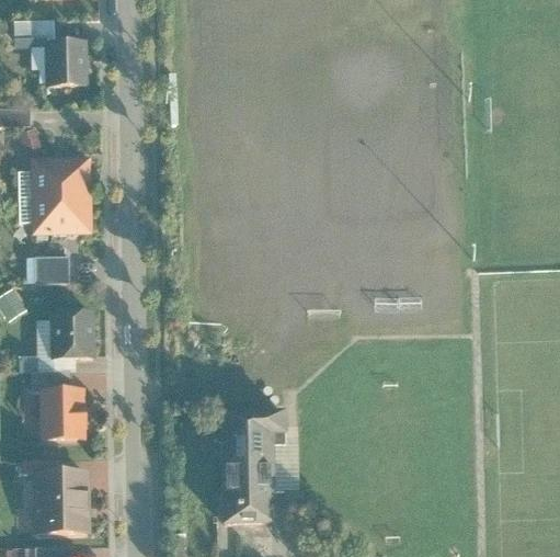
[(54,21),(14,21),(15,40),(54,38),(54,21)]
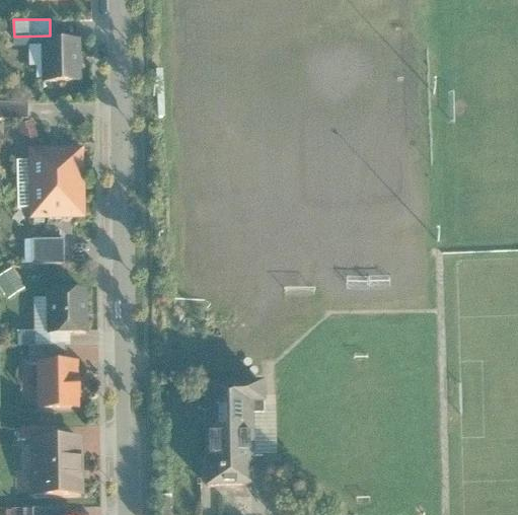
[(81,38),(43,39),(44,81),(82,80),(81,38)]
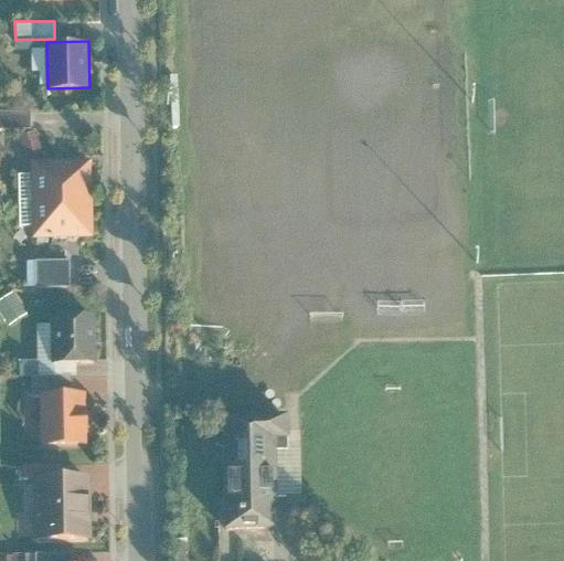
[(20,130),(21,149),(38,149),(38,129),(20,130)]
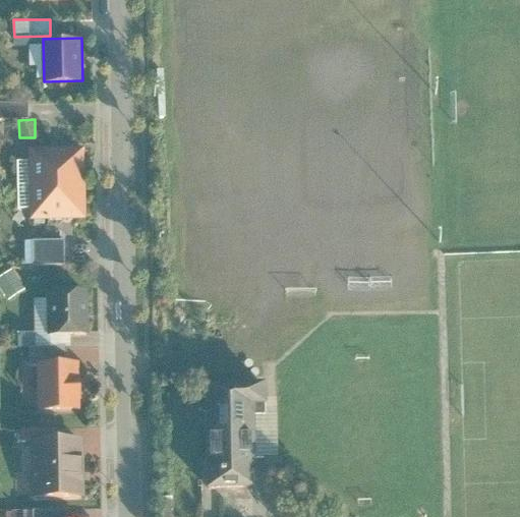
[(29,148),(30,182),(85,181),(84,147),(29,148)]
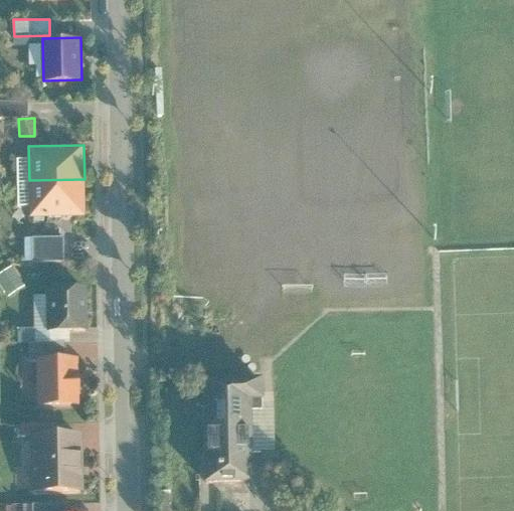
[(84,179),(29,180),(29,215),(84,214),(84,179)]
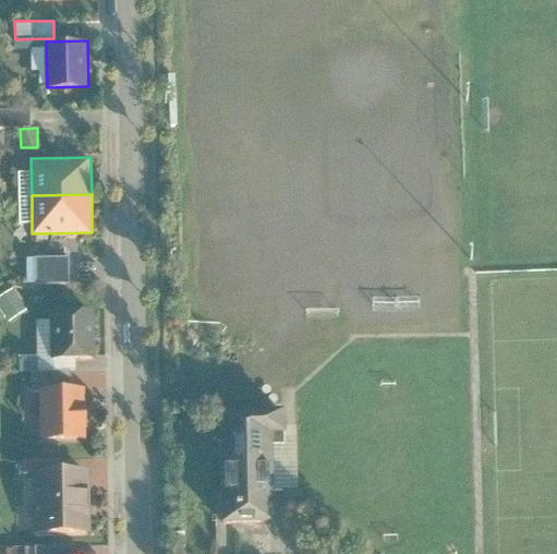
[(69,256),(35,257),(36,284),(69,282),(69,256)]
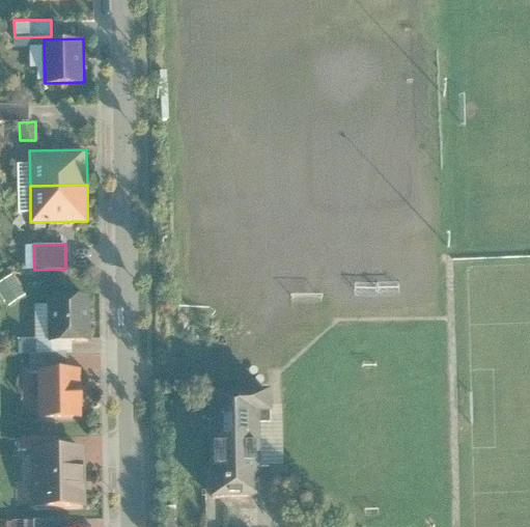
[(16,273),(0,278),(0,286),(5,300),(23,294),(16,273)]
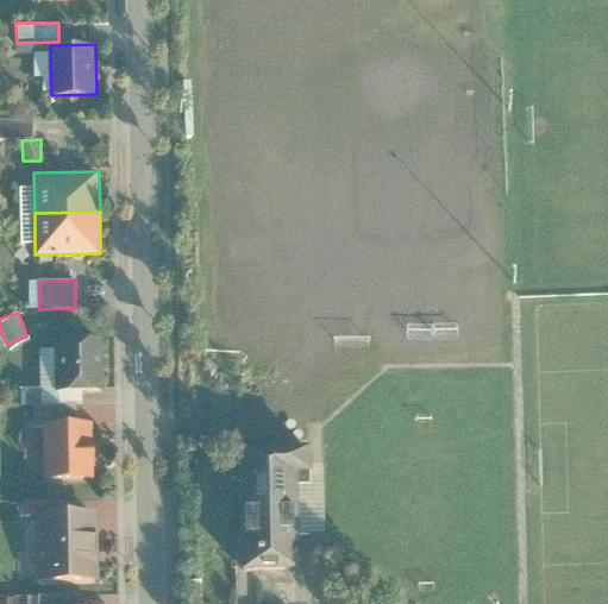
[(102,387),(101,339),(56,340),(57,389),(102,387)]
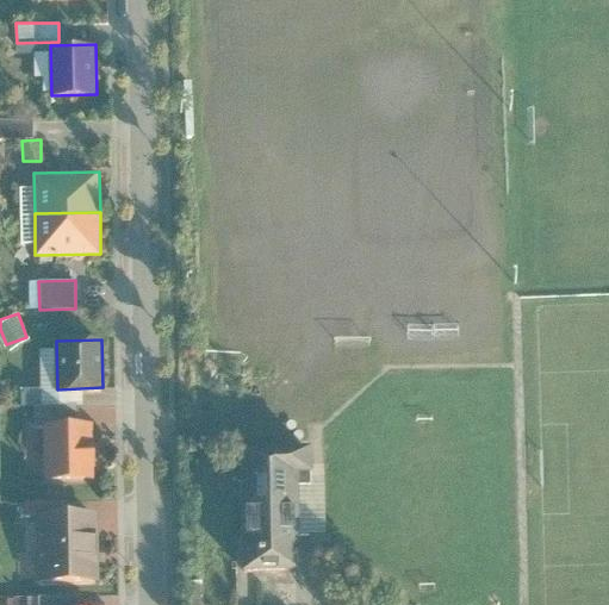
[(44,426),(78,425),(76,405),(35,406),(35,426),(44,426)]
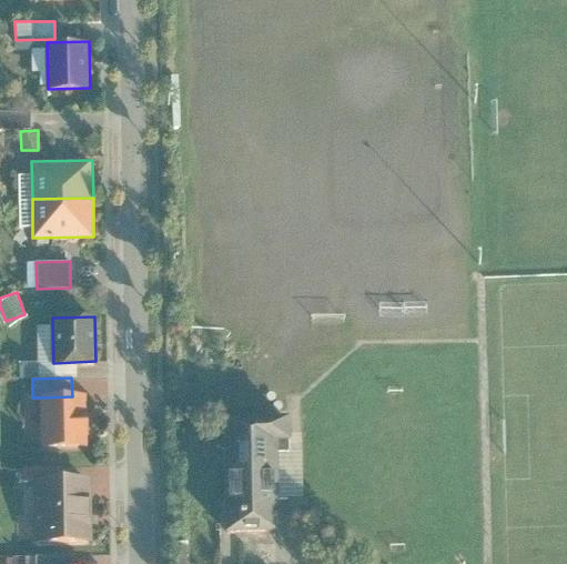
[(85,445),(84,396),(72,396),(41,398),(42,446),(85,445)]
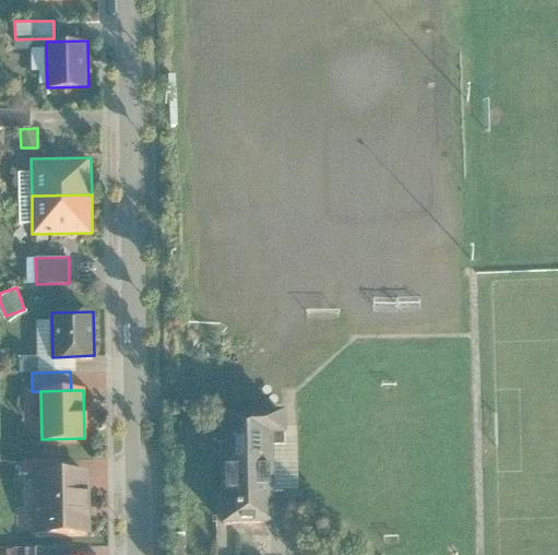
[(288,405),(220,406),(222,497),(223,522),(276,521),(275,432),(289,432),(288,405)]
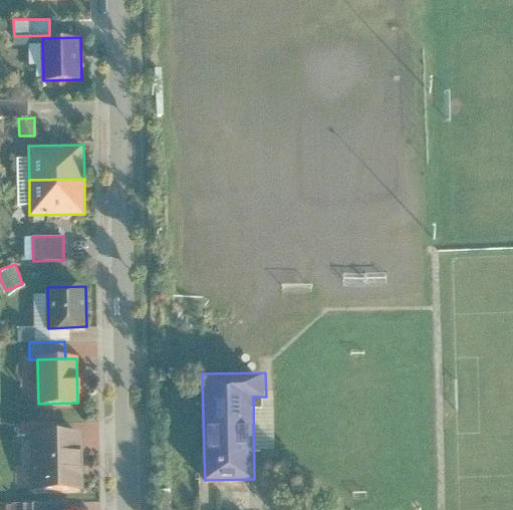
[(81,434),(32,435),(33,490),(82,490),(81,434)]
